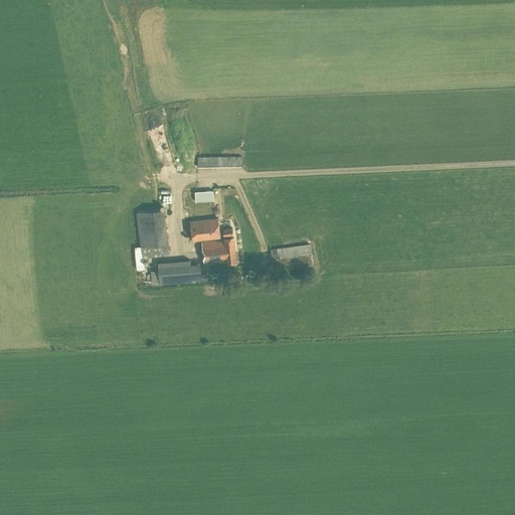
[(167,151),(166,141),(155,141),(156,151),(167,151)]
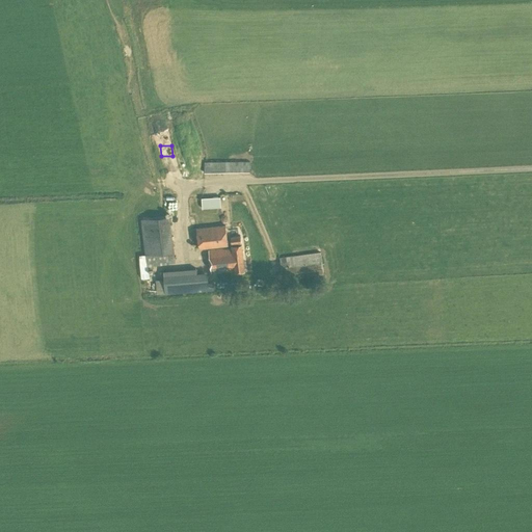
[(204,173),(249,171),(249,161),(204,162),(204,173)]
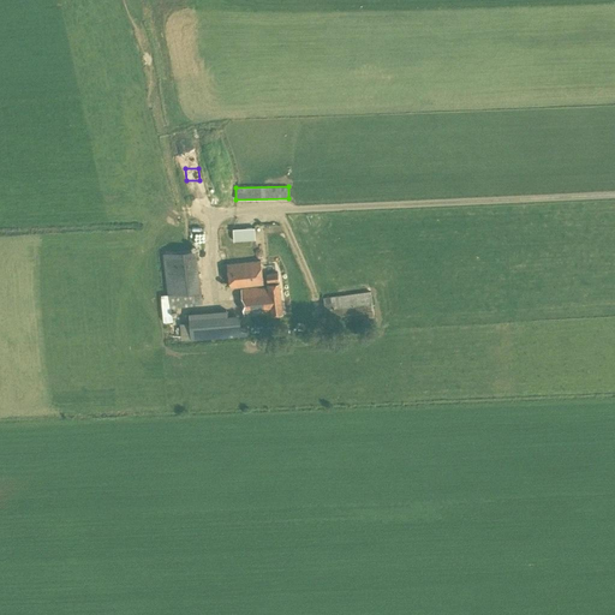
[(118,202),(119,214),(142,213),(142,201),(118,202)]
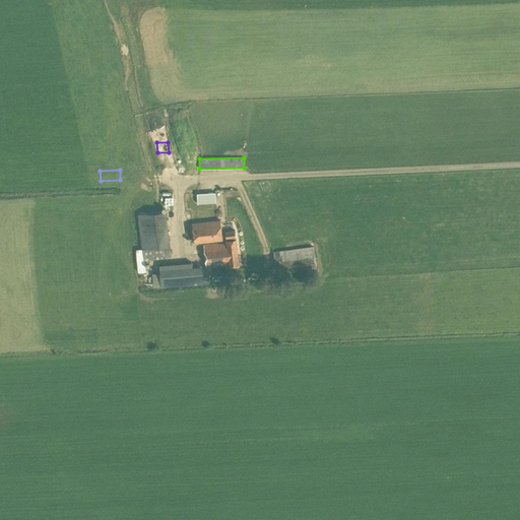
[(197,203),(215,202),(215,192),(197,193),(197,203)]
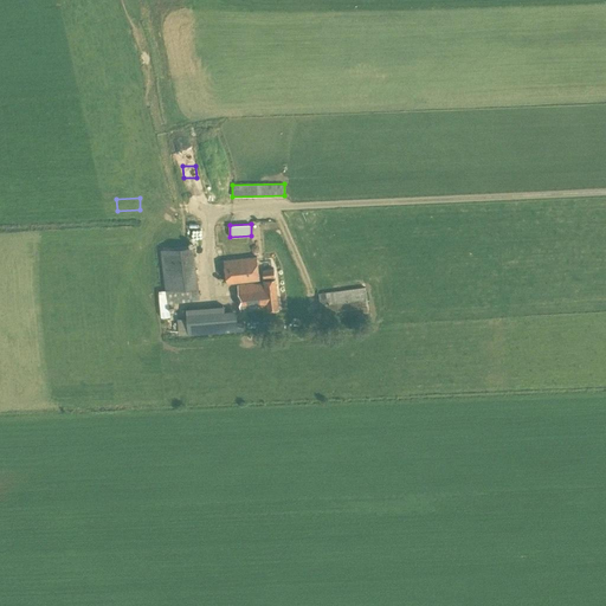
[(199,300),(198,287),(199,287),(194,245),(160,250),(166,290),(167,290),(168,303),(199,300)]
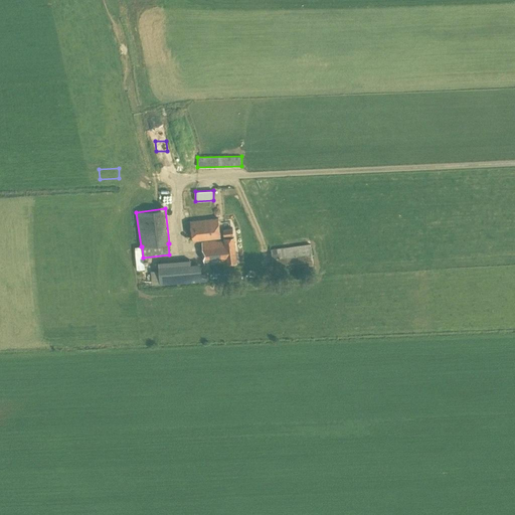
[(192,241),(220,237),(218,217),(189,221),(192,241)]
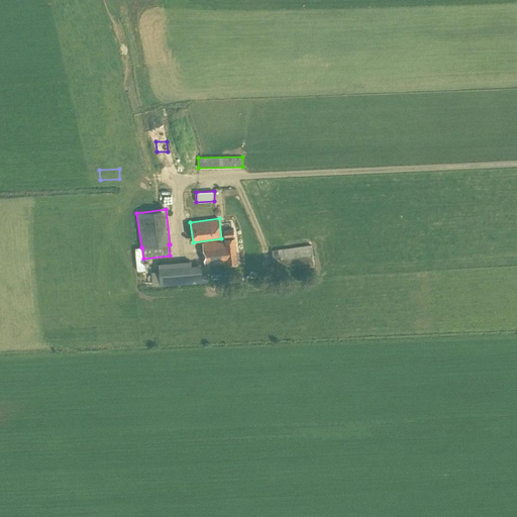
[(238,263),(234,228),(224,229),(225,240),(203,243),(205,265),(228,262),(228,264),(238,263)]
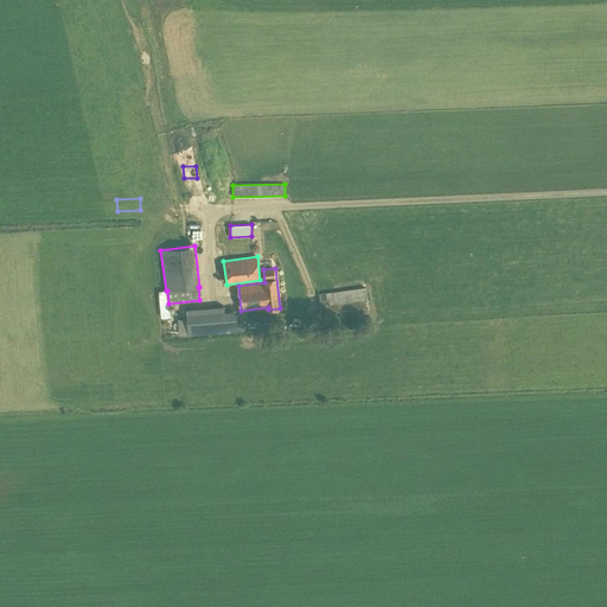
[(323,318),(369,312),(366,288),(319,294),(323,318)]
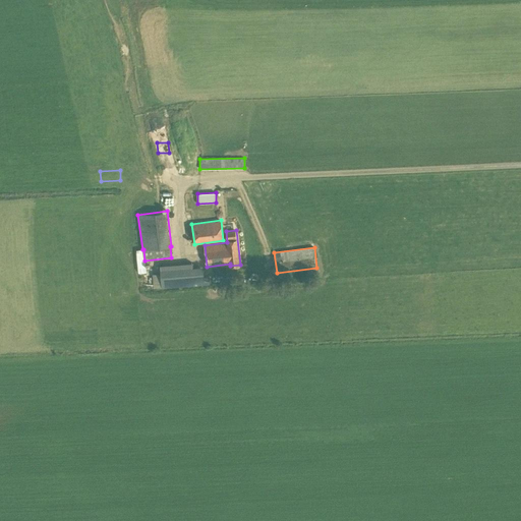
[(192,267),(192,263),(160,266),(162,287),(205,284),(204,266),(192,267)]
